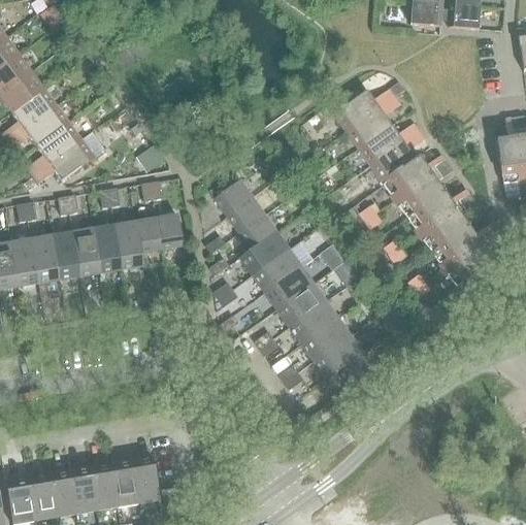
[(439,26),(441,3),(413,1),(411,24),(439,26)]
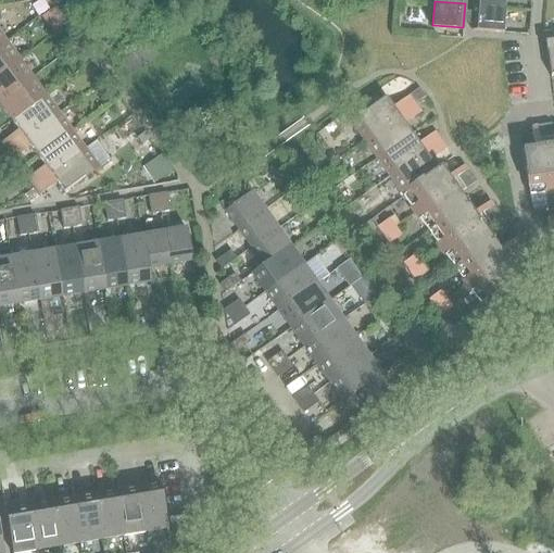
[(503,30),(505,7),(475,3),(473,28),(503,30)]
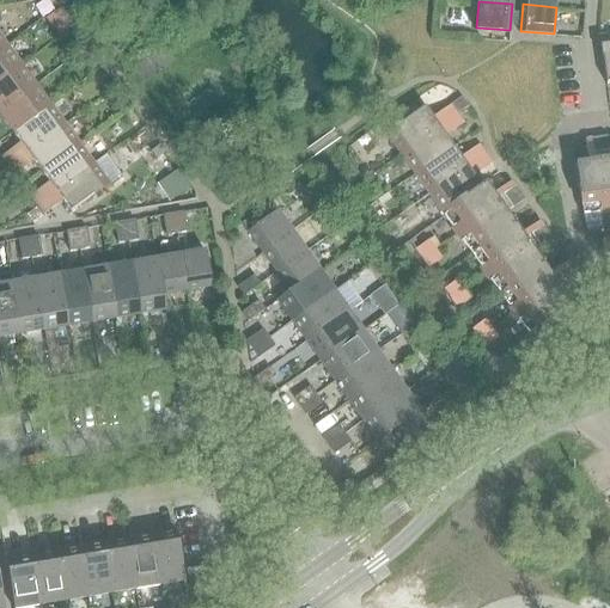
[(0,48),(0,78),(23,62),(8,43),(0,48)]
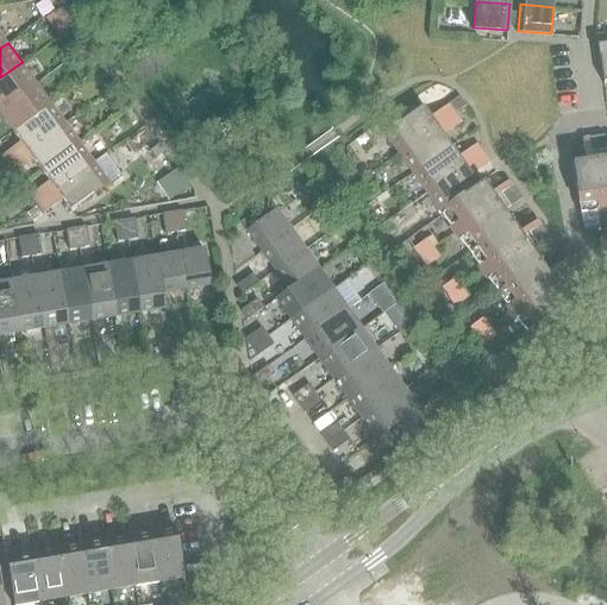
[(0,108),(37,82),(23,62),(0,77),(0,108)]
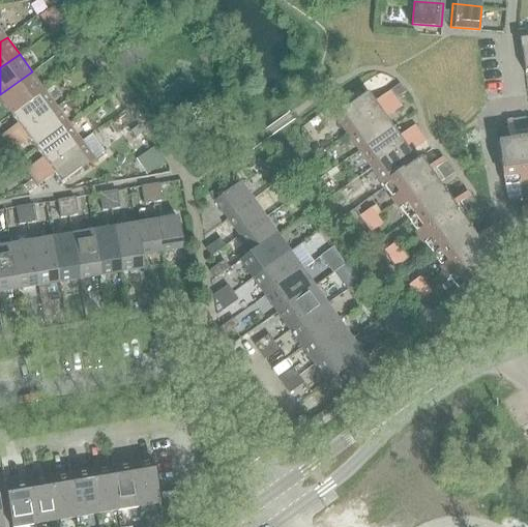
[(0,94),(0,97),(11,113),(45,88),(32,71),(0,94)]
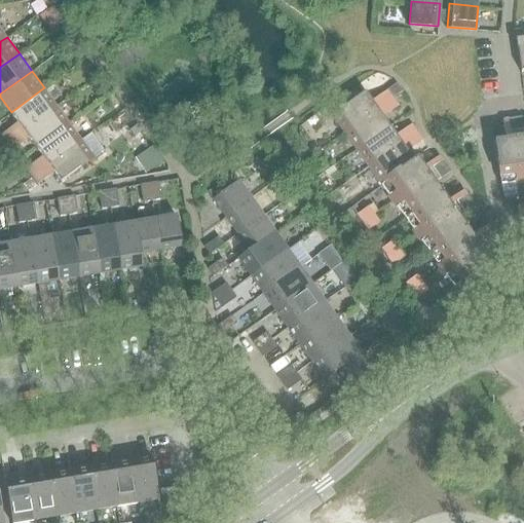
[(397,81),(387,88),(393,96),(394,97),(404,89),(398,81),(397,81)]
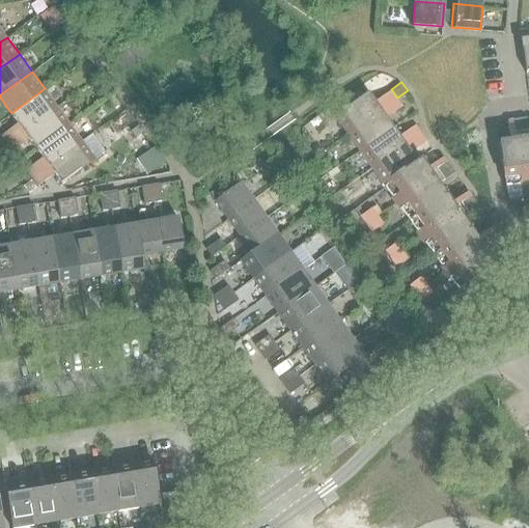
[(57,105),(45,88),(11,113),(18,121),(2,133),(8,141),(57,105)]
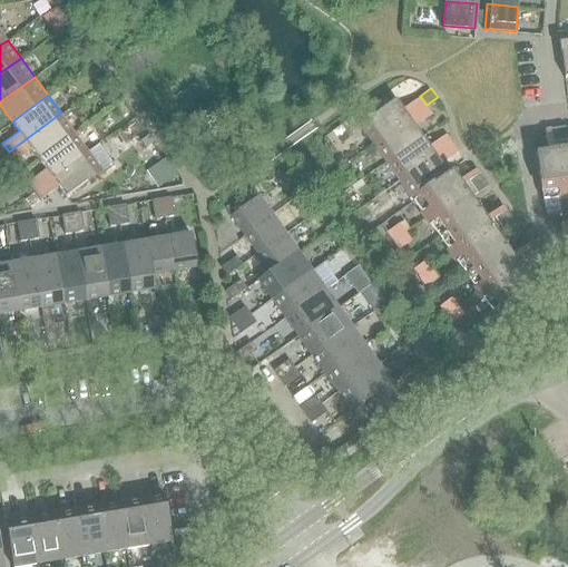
[(472,196),(487,185),(489,184),(479,172),(463,183),(452,167),(449,170),(442,162),(459,149),(447,133),(430,144),(415,125),(432,113),(427,105),(426,104),(420,96),(403,107),(395,97),(360,123),(492,309),(532,281),(525,270),(541,257),(532,245),(516,256),(499,233),(515,221),(506,208),(489,220),(472,196)]
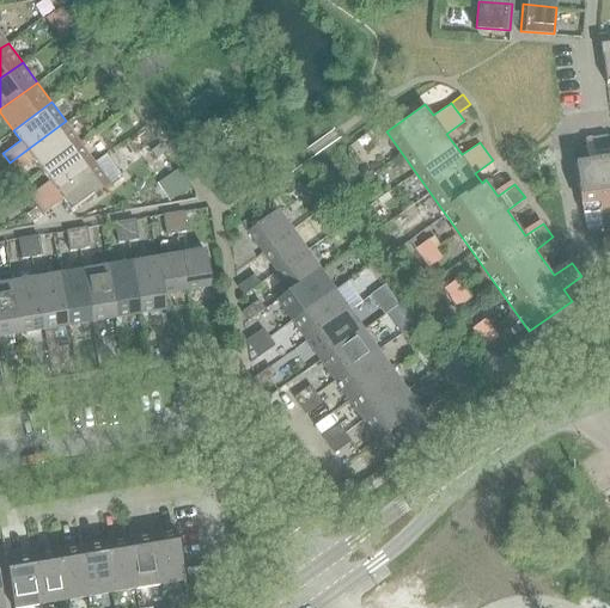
[(34,159),(42,170),(80,141),(66,121),(10,163),(16,172),(34,159)]
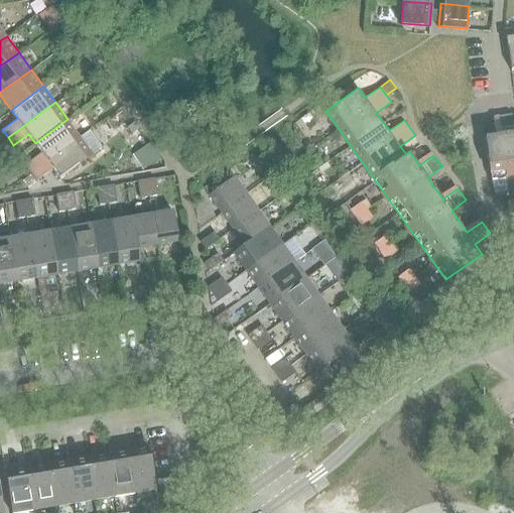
[(513,119),(512,113),(498,115),(501,133),(485,135),(492,179),(513,175),(513,119)]
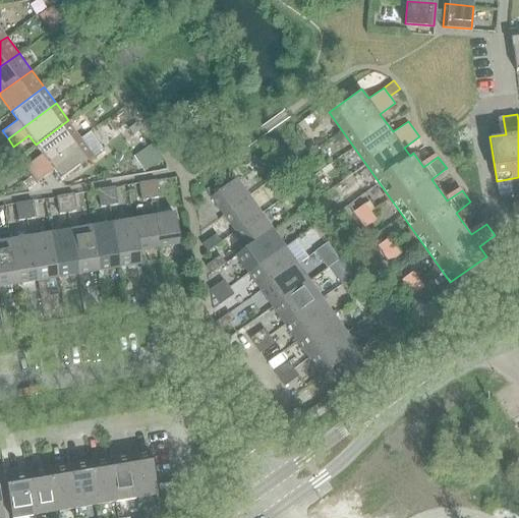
[(26,164),(33,172),(80,136),(68,120),(36,145),(42,153),(26,164)]
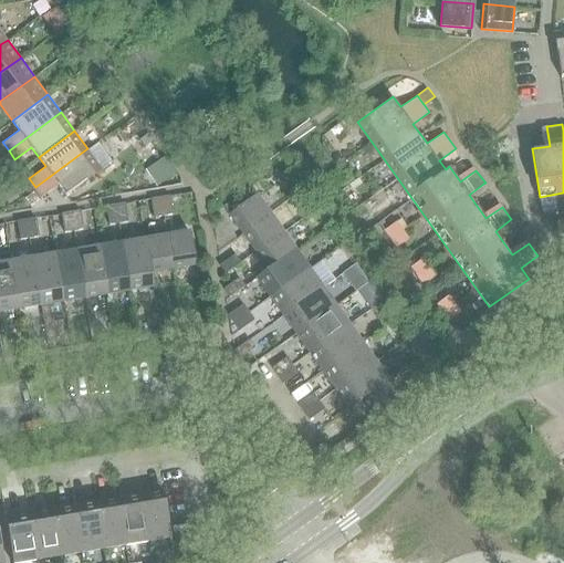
[(102,167),(87,148),(35,187),(42,195),(58,184),(65,194),(102,167)]
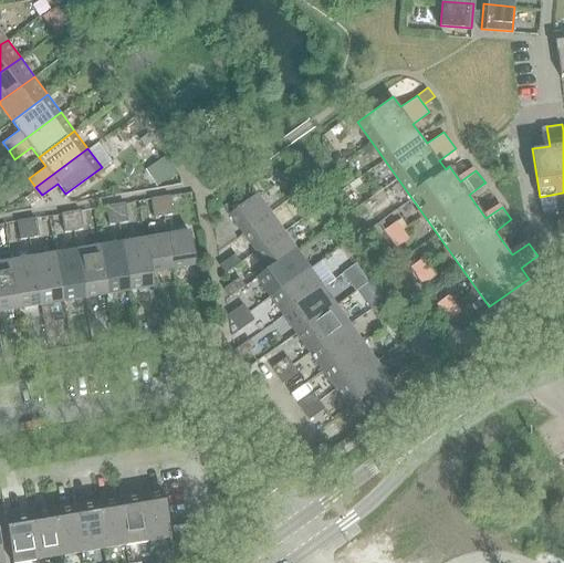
[(168,158),(160,163),(149,170),(155,179),(158,184),(177,170),(168,158)]
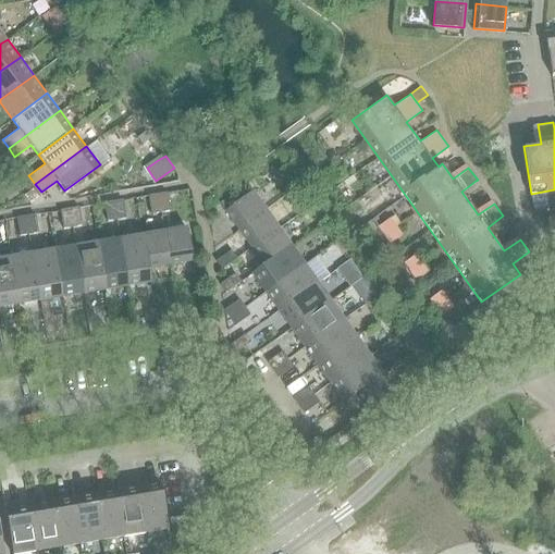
[(168,191),(158,193),(161,210),(171,209),(168,191)]
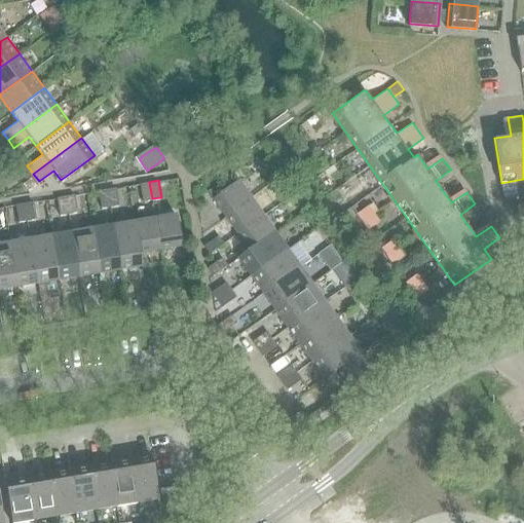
[(226,215),(251,197),(238,180),(228,187),(223,180),(209,190),(226,215)]
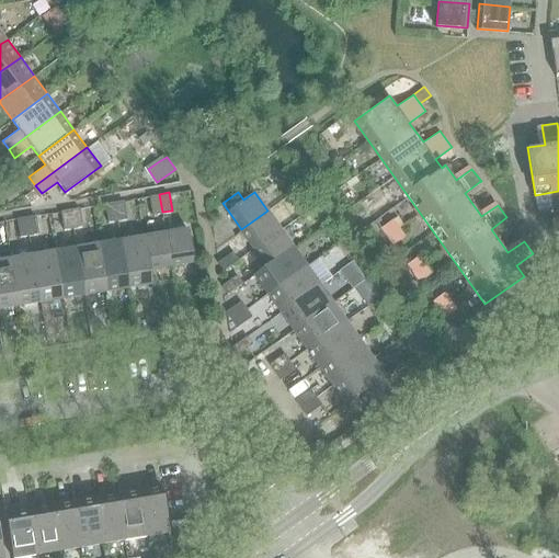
[(162,212),(159,194),(150,195),(153,214),(162,212)]
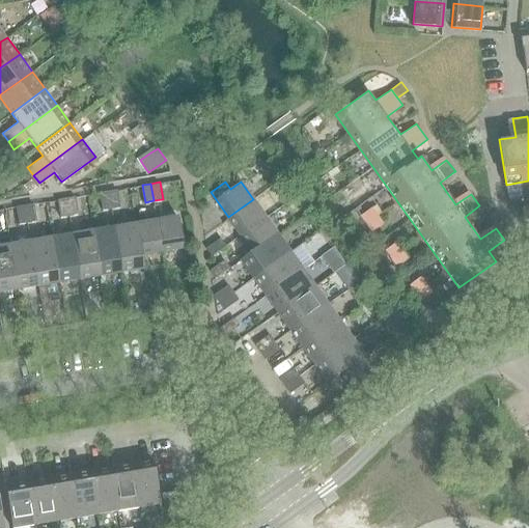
[(117,189),(109,190),(112,207),(120,206),(117,189)]
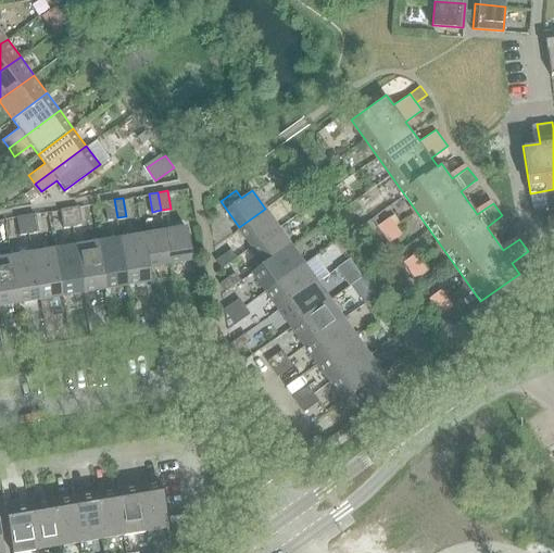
[(117,217),(114,199),(104,201),(108,218),(117,217)]
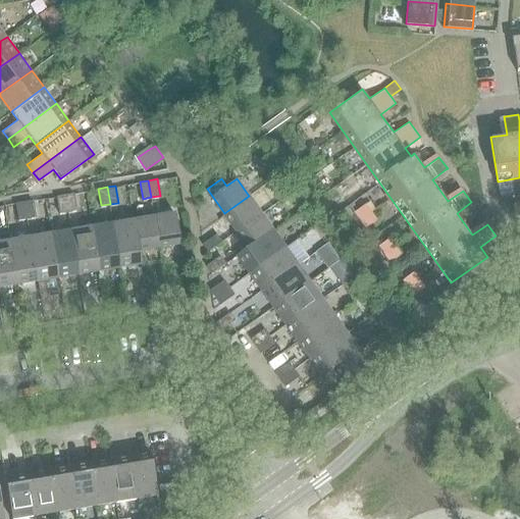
[(74,193),(65,194),(68,211),(78,209),(74,193)]
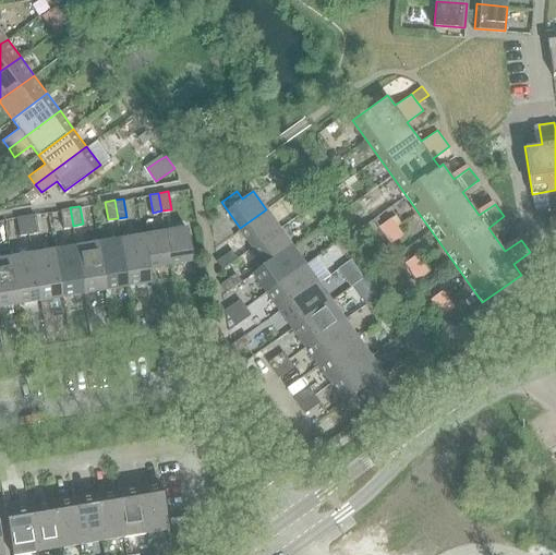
[(73,226),(70,207),(61,208),(64,227),(73,226)]
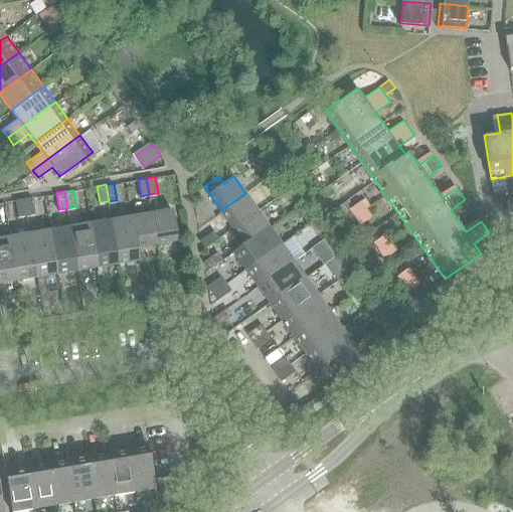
[(258,210),(245,193),(221,210),(233,227),(258,210)]
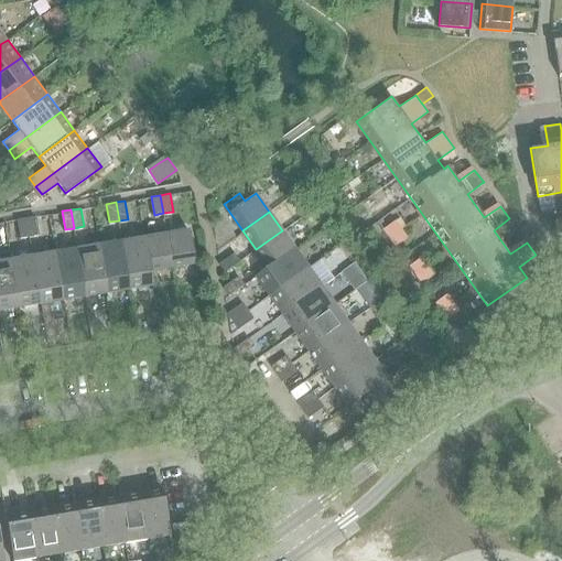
[(36,215),(26,217),(30,235),(39,234),(36,215)]
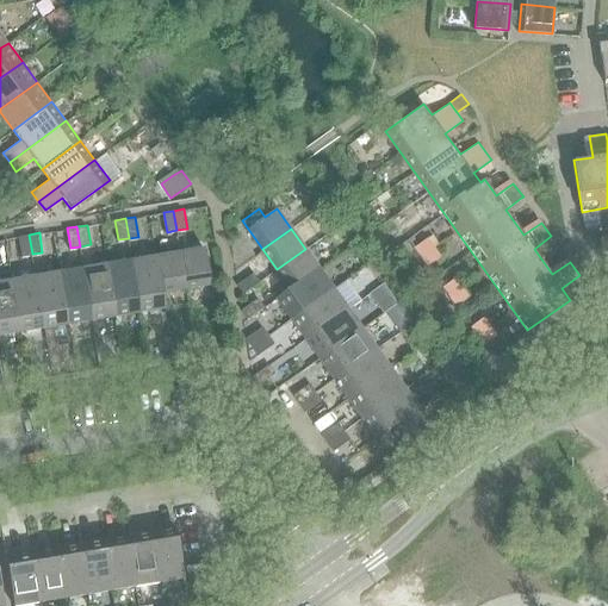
[(32,254),(29,235),(19,236),(22,256),(32,254)]
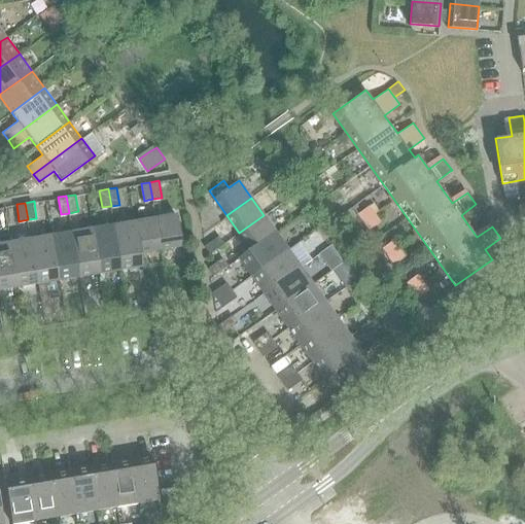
[(363,220),(375,213),(370,205),(358,213),(363,220)]
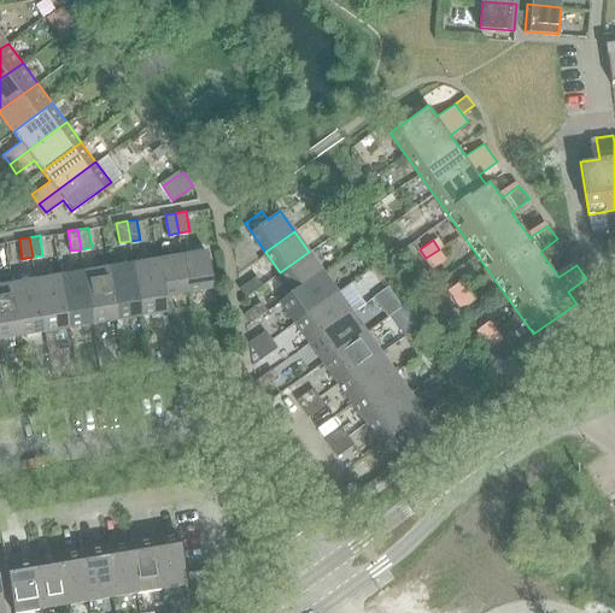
[(426,258),(433,267),(446,258),(439,249),(426,258)]
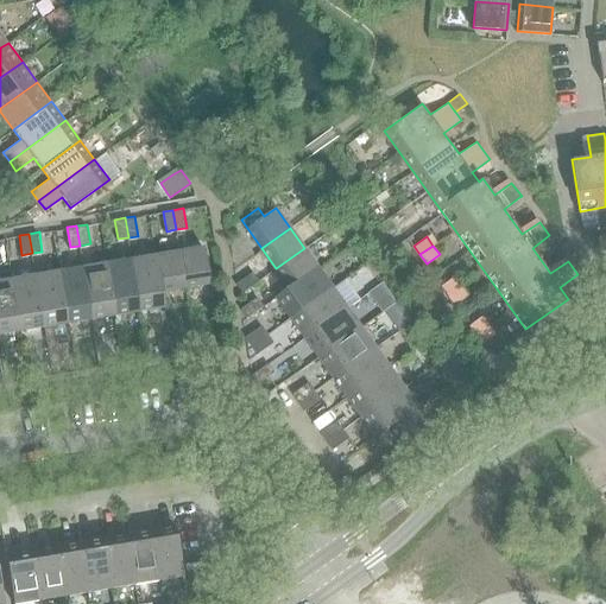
[(180,252),(185,286),(210,281),(204,247),(180,252)]
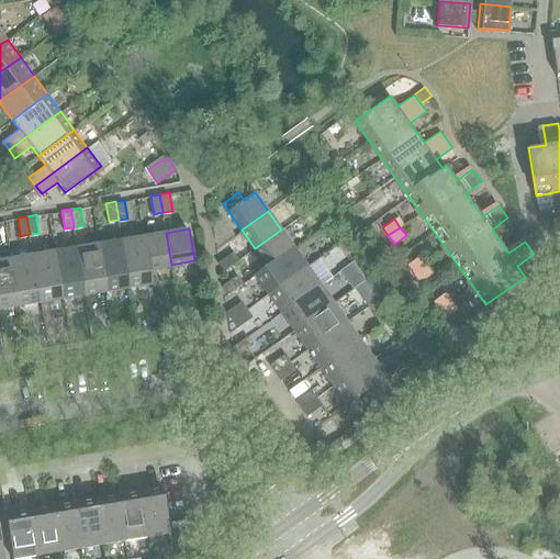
[(294,247),(281,230),(255,248),(267,265),(268,266),(294,247)]
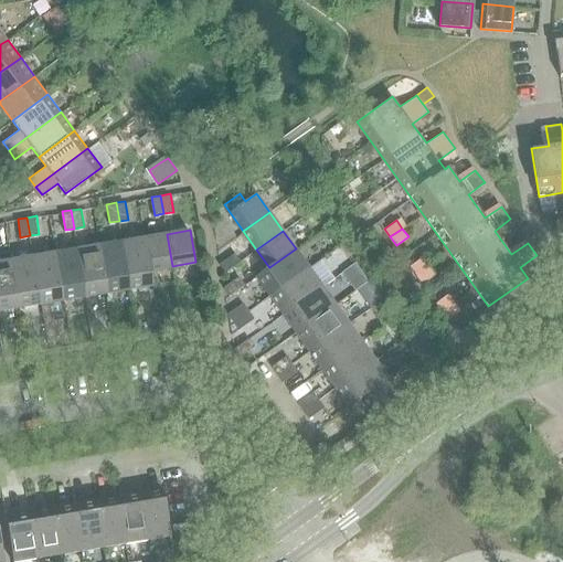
[(172,266),(167,234),(145,237),(150,269),(151,269),(172,266)]
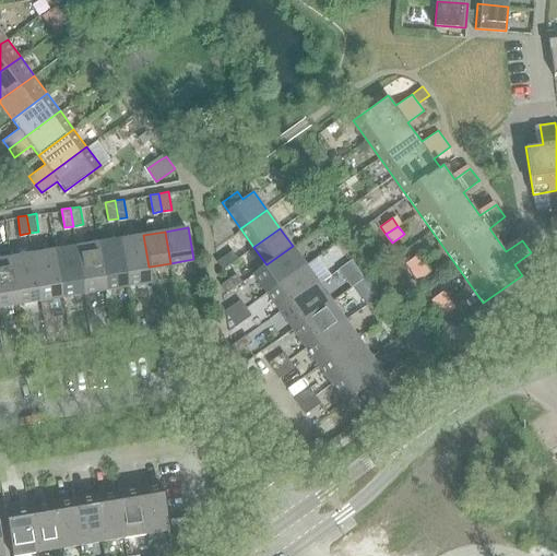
[(143,235),(121,238),(129,284),(152,281),(150,267),(149,267),(143,235)]
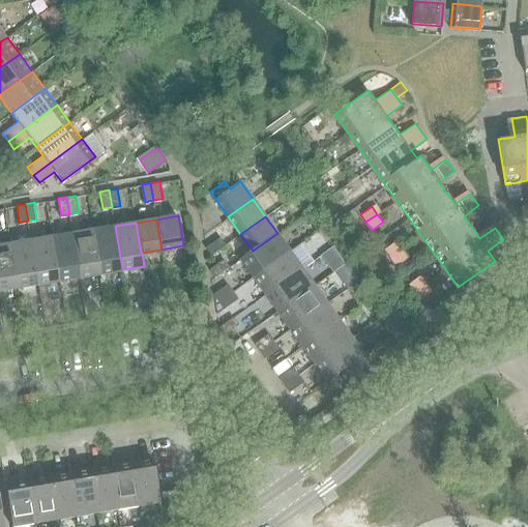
[(122,269),(115,226),(94,230),(101,273),(122,269)]
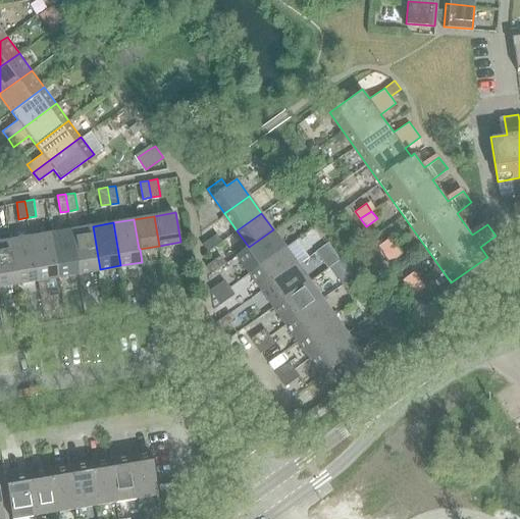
[(93,226),(72,229),(80,272),(100,269),(93,226)]
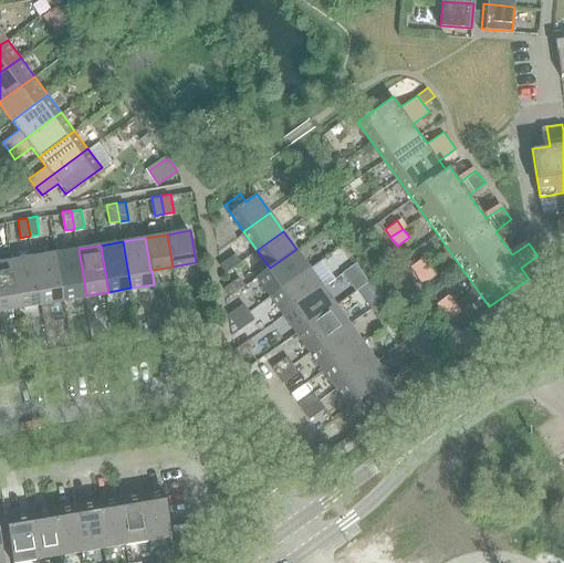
[(86,295),(79,249),(55,252),(63,299),(86,295)]
